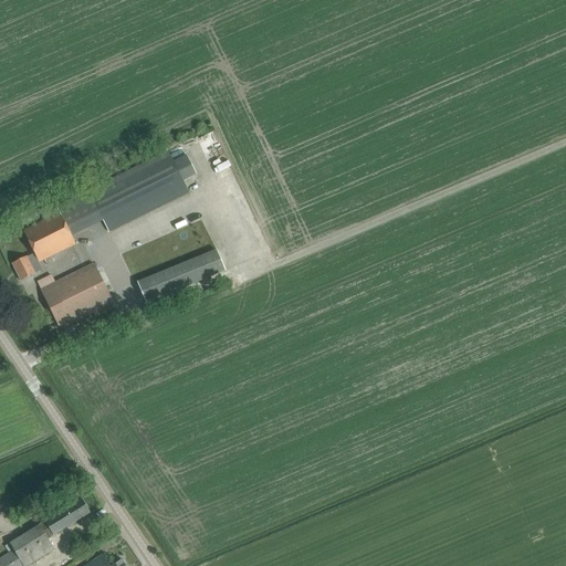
[(109,232),(189,192),(168,152),(66,202),(56,207),(60,212),(59,212),(60,215),(24,231),(23,230),(34,253),(28,258),(27,257),(12,264),(21,281),(41,272),(37,263),(75,244),(71,237),(103,221),(109,232)]
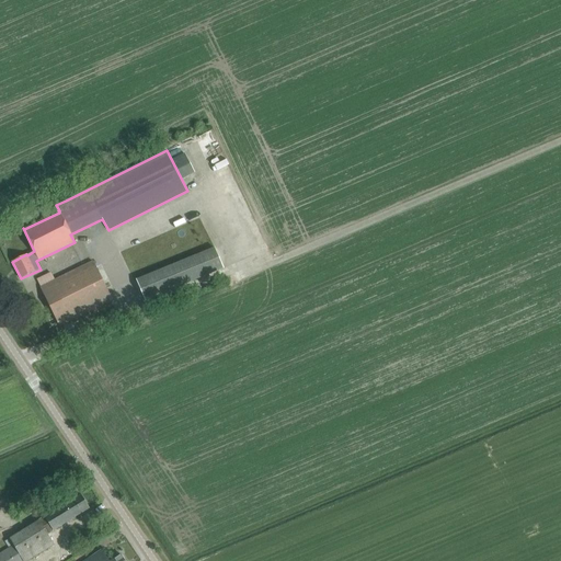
[(225,270),(217,250),(135,283),(144,302),(225,270)]
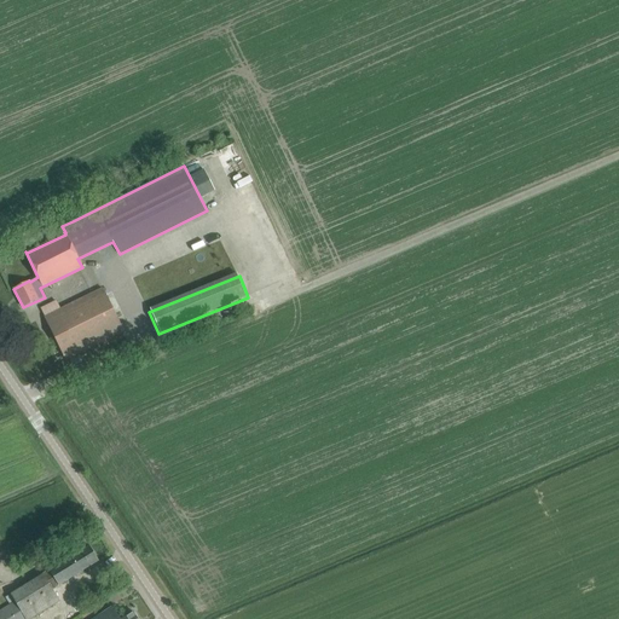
[(103,289),(45,318),(65,360),(123,331),(103,289)]
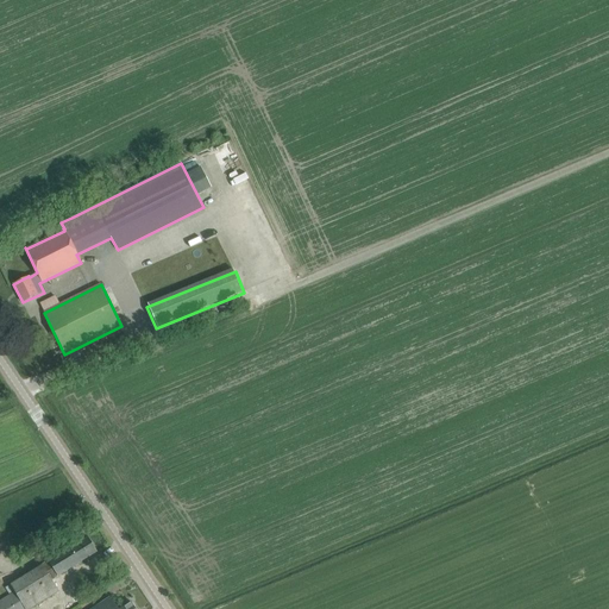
[(0,608),(30,608),(58,591),(51,581),(98,552),(88,537),(11,584),(16,592),(0,601),(0,608)]
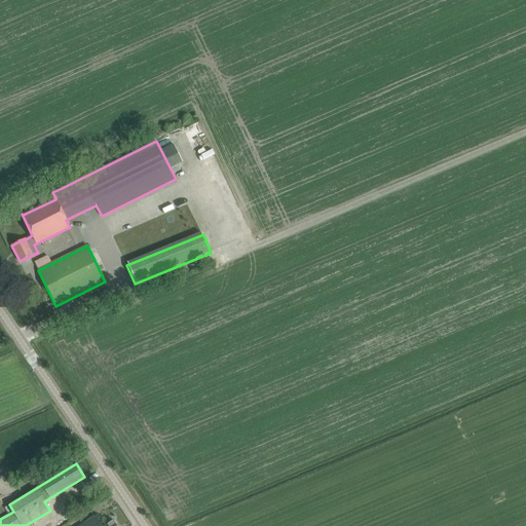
[(117,525),(113,520),(104,525),(102,525),(96,516),(79,525),(117,525)]
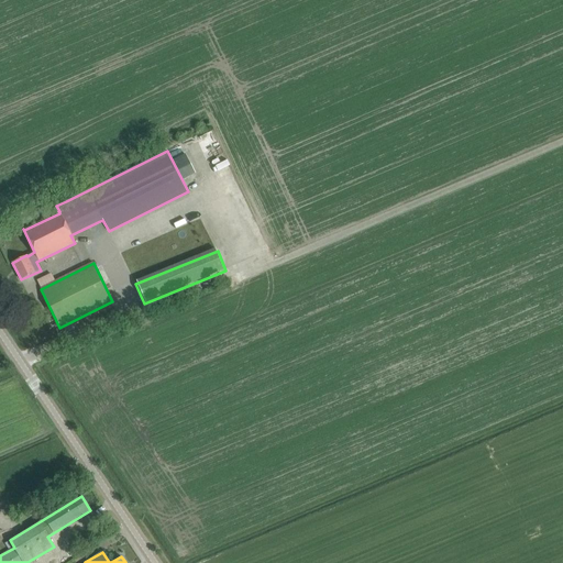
All buildings are outlined.
